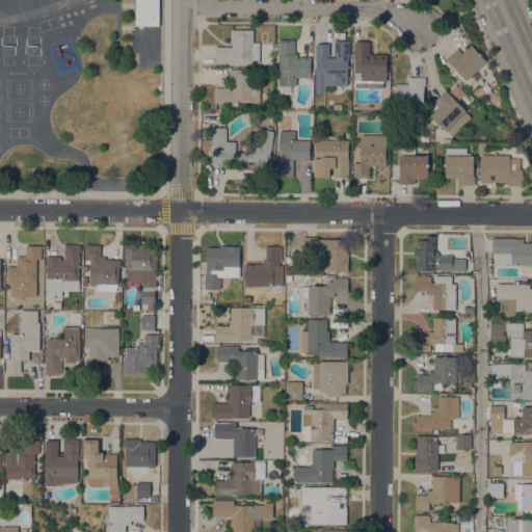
[(135,0),(159,0),(159,25),(135,25),(135,0)]
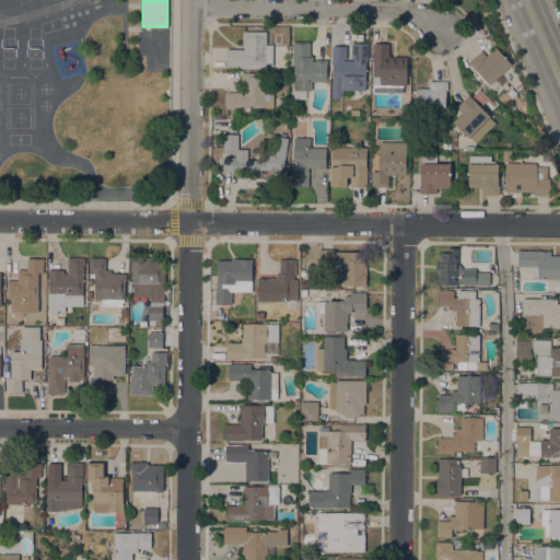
[(272,66),(265,66),(265,67),(241,67),(241,65),(226,65),(226,48),(240,48),(240,49),(244,49),(244,43),(243,43),(243,31),(267,32),(266,45),(272,45),(272,66)]
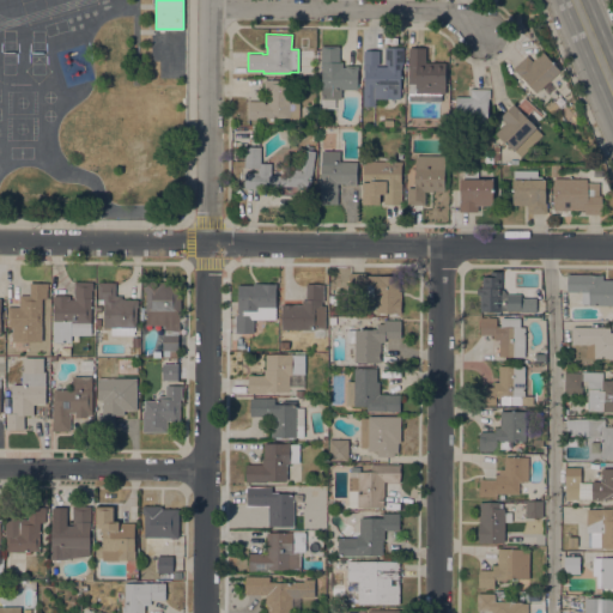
[(358,72),(357,72),(357,89),(341,89),(341,98),(335,98),(335,108),(322,108),(322,68),(321,68),(321,46),(339,46),(339,61),(343,61),(343,67),(345,67),(345,65),(358,65),(358,72)]
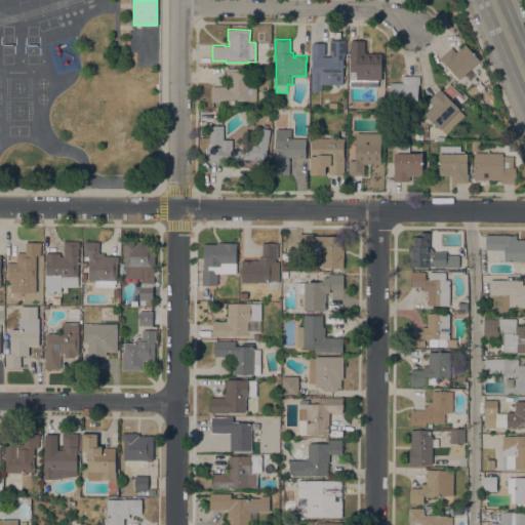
[(321,83),(321,90),(311,90),(311,73),(312,73),(312,57),(311,57),(312,42),(325,42),(324,54),(323,54),(323,56),(331,56),(331,54),(329,54),(329,40),(346,40),(345,54),(344,54),(344,59),(342,83),(321,83)]
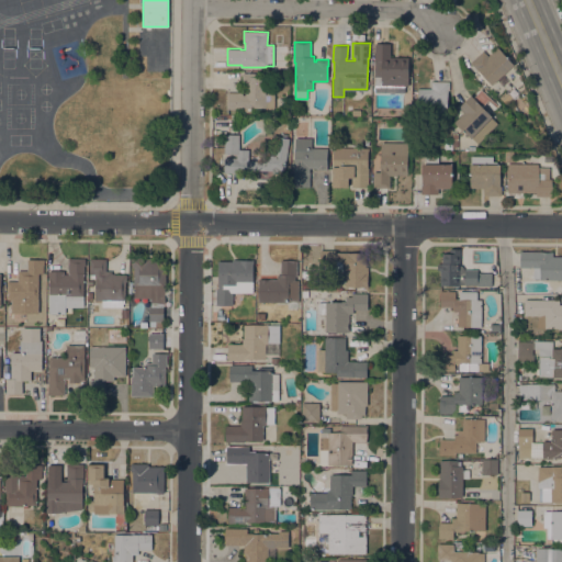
[(375,92),(375,86),(374,86),(374,64),(374,43),(391,43),(391,57),(408,57),(407,86),(405,86),(405,92),(375,92)]
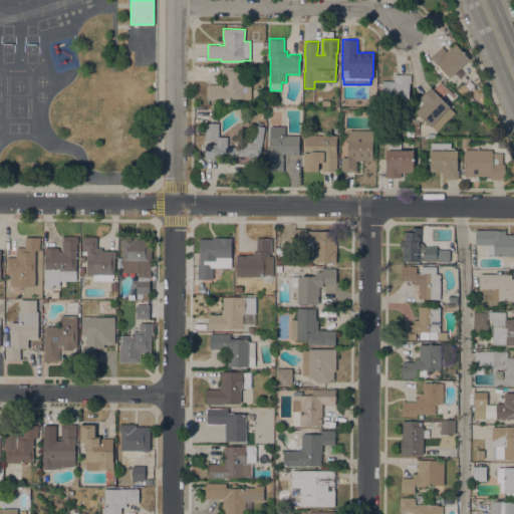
[(470,59),(450,77),(437,63),(433,59),(432,59),(430,57),(442,45),(446,50),(455,42),(470,59)]
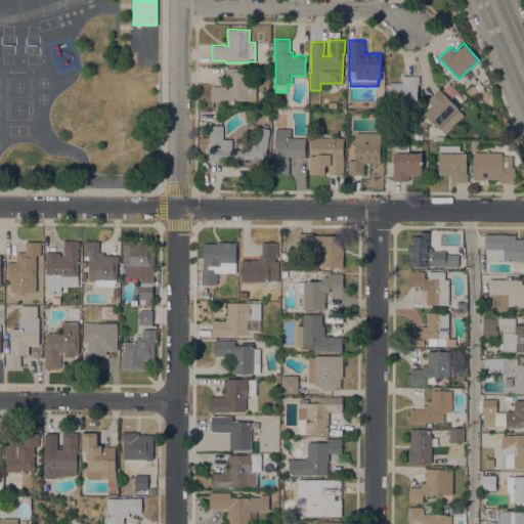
[(235,100),(235,104),(226,104),(226,101),(211,101),(211,86),(226,86),(226,88),(228,88),(228,79),(226,79),(225,68),(248,68),(248,87),(256,87),(256,100),(235,100)]
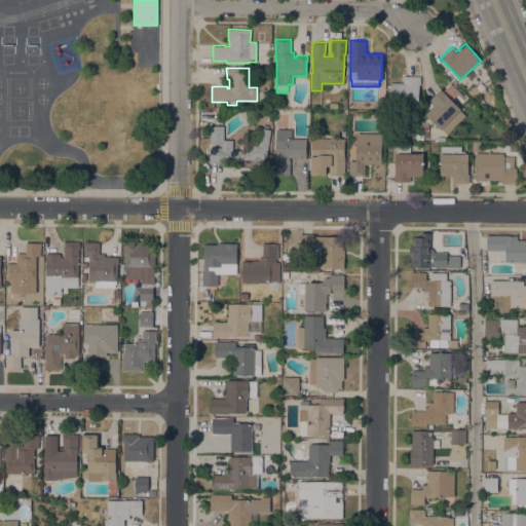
[(420,76),(420,84),(419,84),(418,105),(411,105),(411,111),(390,110),(391,82),(404,82),(404,76),(420,76)]
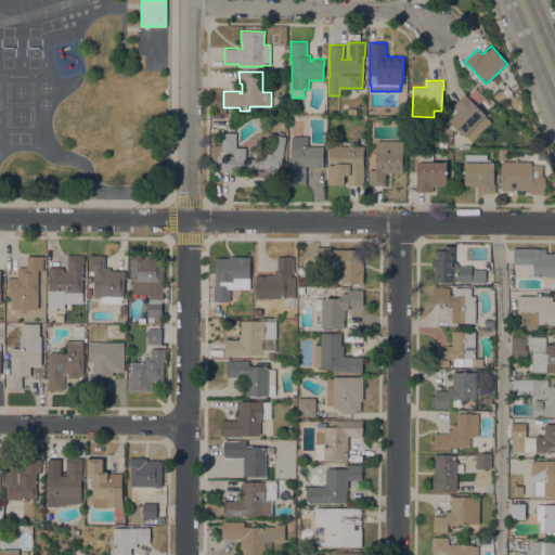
[(482,92),(479,97),(474,91),(478,88),(482,92)]
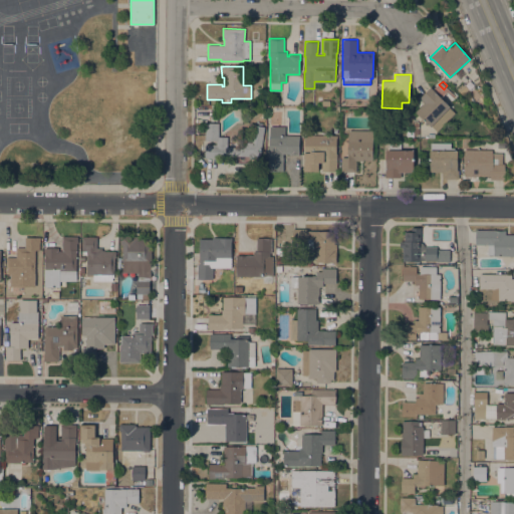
[(468,89),(463,95),(456,89),(462,83),(468,89)]
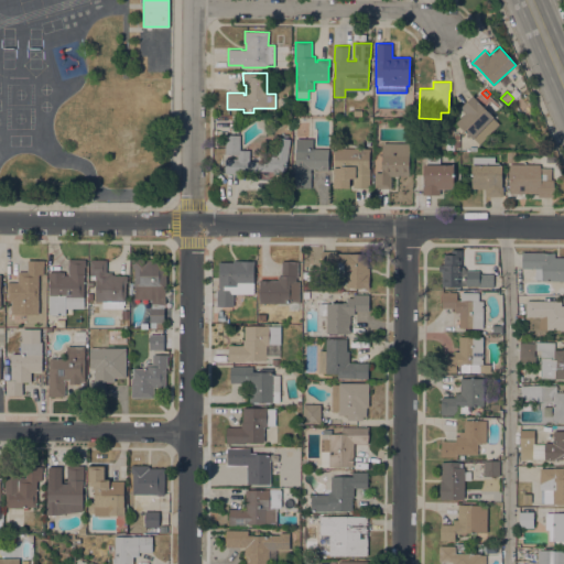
[(498,100),(495,105),(488,98),(491,94),(498,100)]
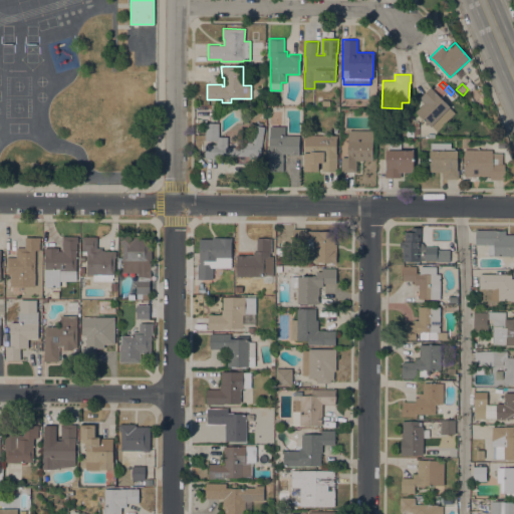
[(450,106),(449,107),(455,112),(437,131),(432,125),(431,125),(424,119),(416,111),(425,102),(420,97),(431,86),(450,106)]
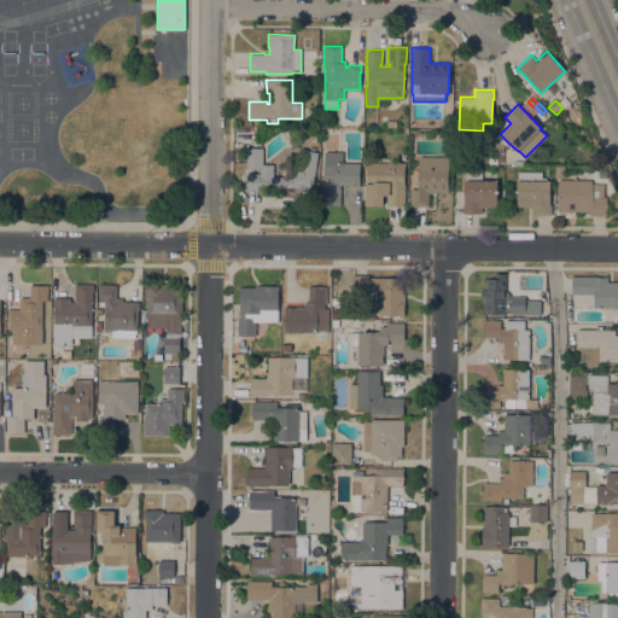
[(262,187),(262,190),(246,190),(246,173),(260,173),(260,169),(246,169),(248,147),(263,147),(263,164),(274,164),(273,176),(293,176),(296,168),(302,168),(305,150),(319,152),(313,187),(262,187)]
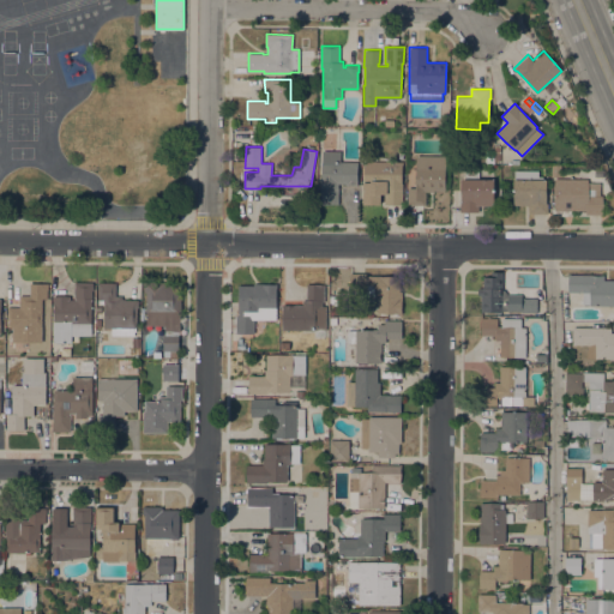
[(320,180),(323,180),(323,150),(341,150),(341,161),(357,162),(357,185),(347,185),(347,184),(338,184),(338,204),(320,204),(320,180)]
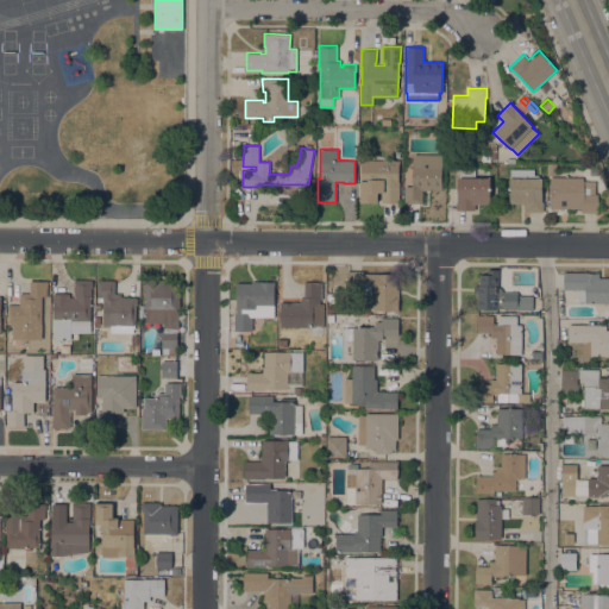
[(443,154),(441,188),(431,188),(431,190),(422,189),(422,203),(405,202),(405,186),(412,186),(413,154),(443,154)]
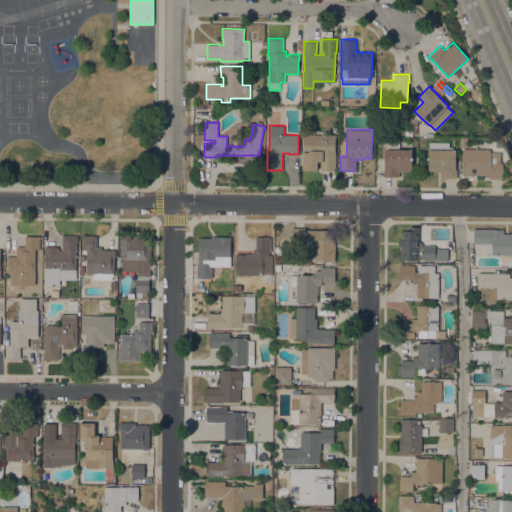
[(335,134),(335,153),(336,153),(336,170),(320,170),(320,162),(317,162),(317,171),(303,171),(303,134),(335,134)]
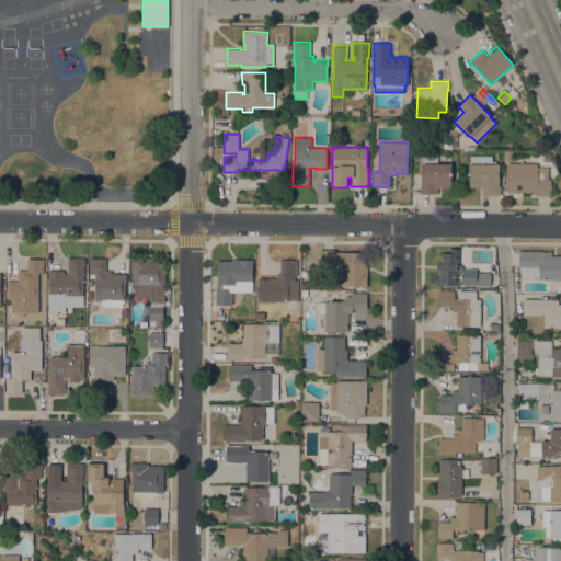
[(504,150),(513,150),(513,161),(504,160),(504,150)]
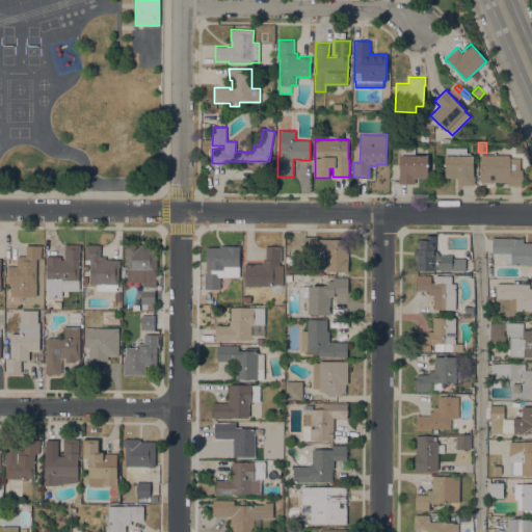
[(398,183),(399,176),(400,155),(403,155),(403,144),(415,145),(415,155),(428,156),(427,179),(415,178),(415,183),(398,183)]
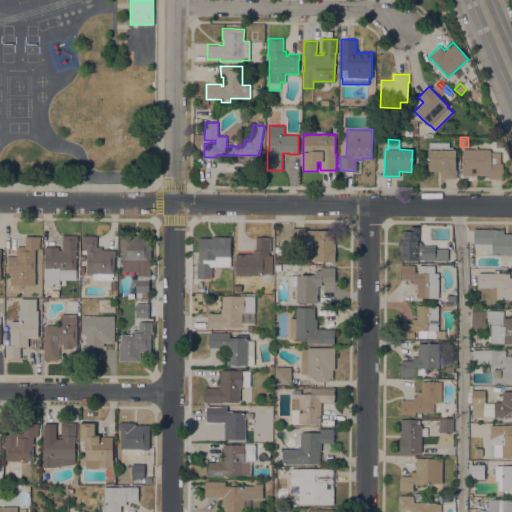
[(429,171),(429,141),(449,141),(449,146),(452,146),(452,149),(455,149),(455,169),(457,169),(457,177),(440,177),(440,171),(429,171)]
